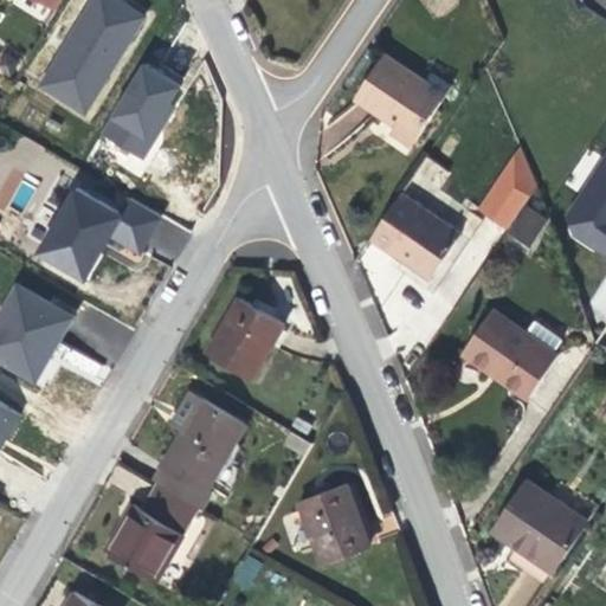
[(143,0),(86,0),(60,40),(101,66),(140,7),(143,0)]
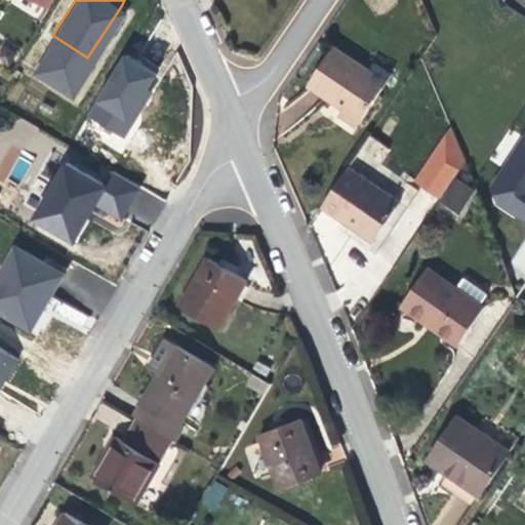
[(358,126),(392,72),(375,61),(369,70),(333,46),(308,85),(342,109),(338,114),(350,121),(358,126)]
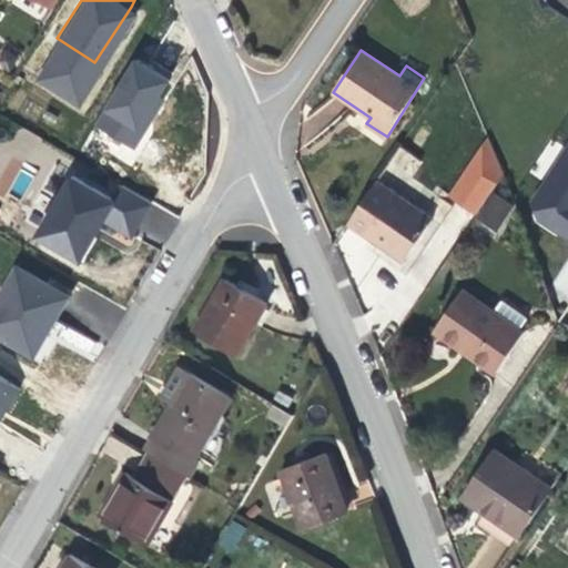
[(94,131),(139,150),(172,77),(128,57),(94,131)]
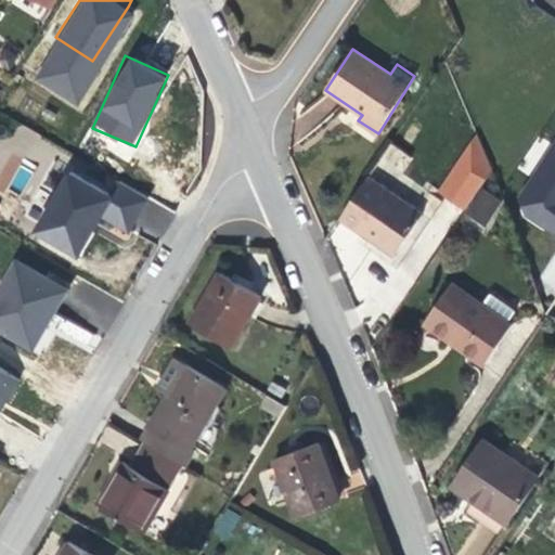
[(479,142),(476,136),(439,190),(443,193),(467,208),(492,171),(479,142)]
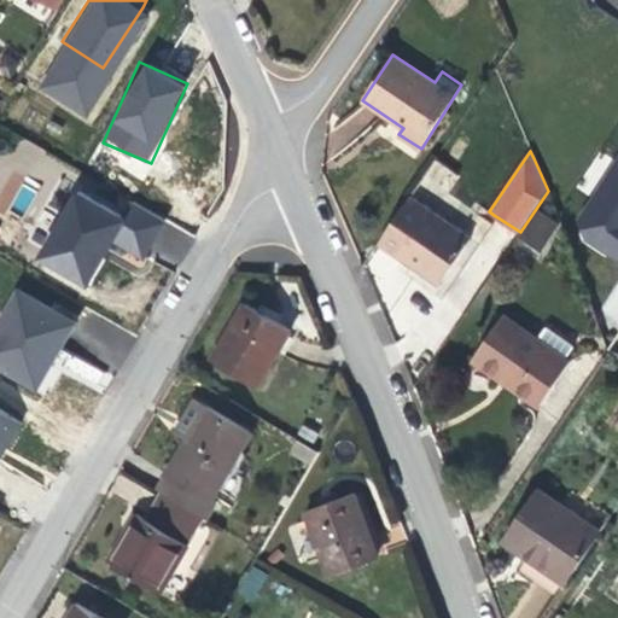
[(617,156),(572,226),(617,256),(617,156)]
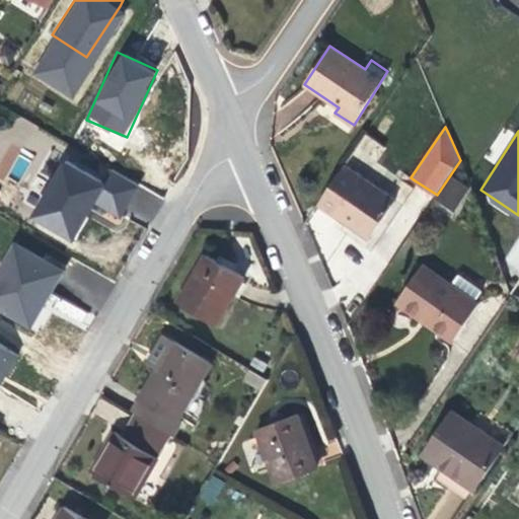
[(362,134),(352,156),(376,166),(385,144),(362,134)]
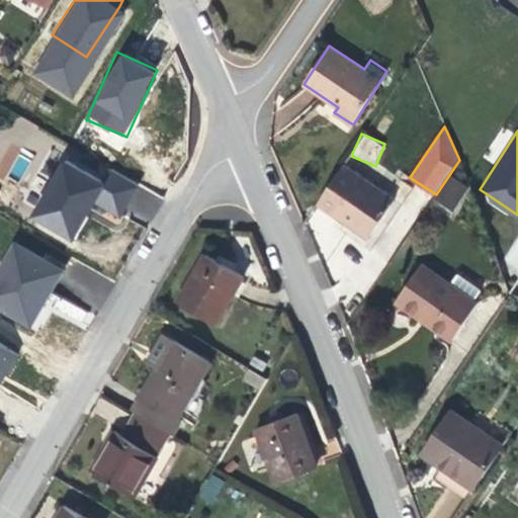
[(61,159),(26,221),(71,245),(92,205),(118,220),(138,184),(109,169),(102,181),(61,159)]
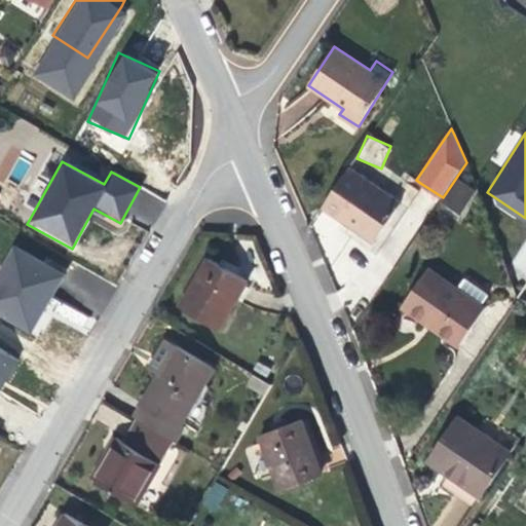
[(378,237),(401,202),(349,167),(323,207),(340,219),(343,214),(355,222),(378,237)]
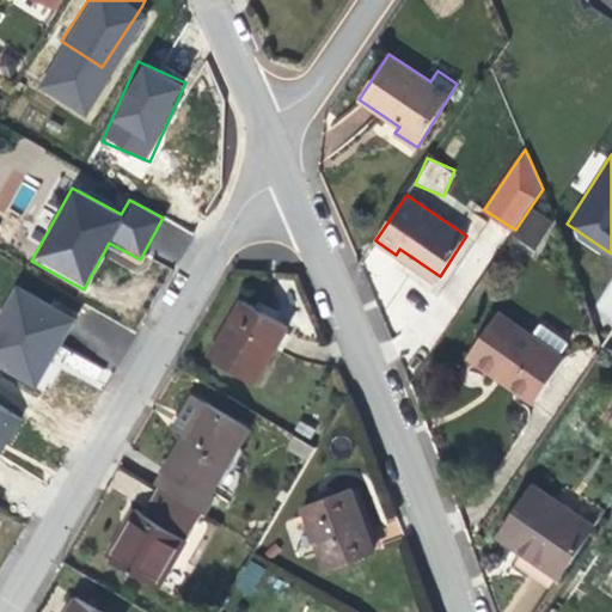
[(151,251),(182,261),(189,234),(158,226),(151,251)]
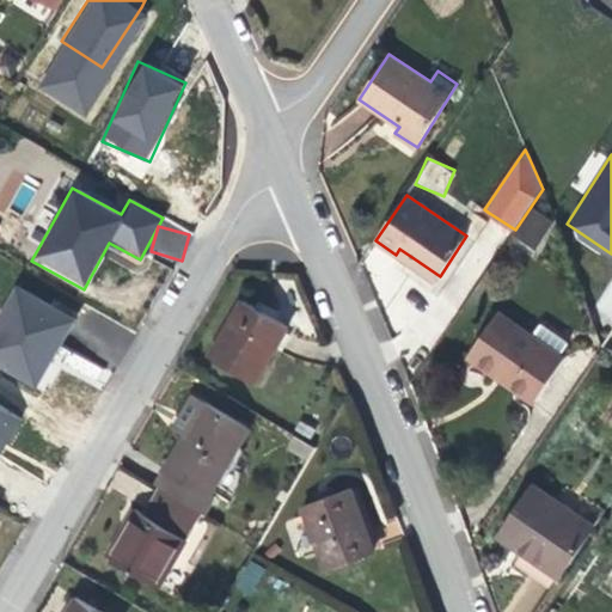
[(13,283),(0,307),(0,369),(37,389),(75,316),(13,283)]
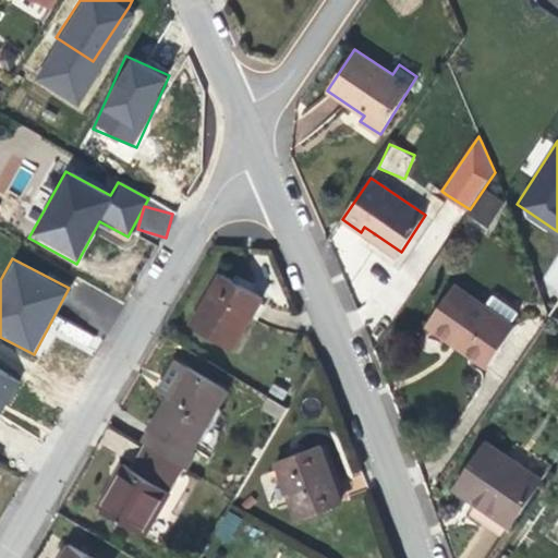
[(232,350),(263,298),(252,291),(221,274),(191,326),(232,350)]
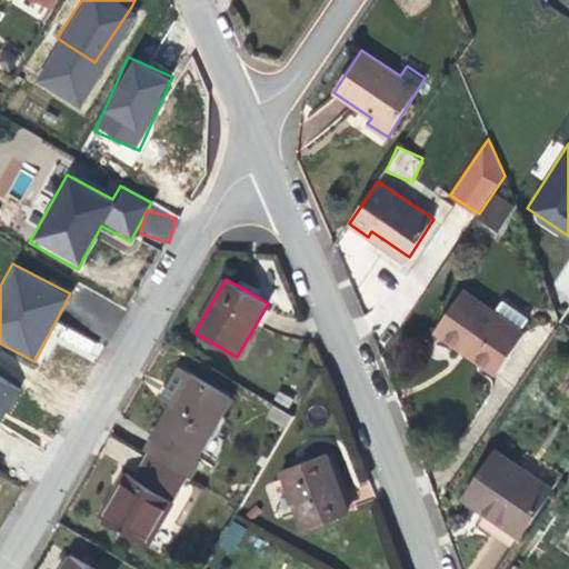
[(496,315),(462,291),(435,331),(456,347),(459,343),(462,346),(468,350),(499,371),(525,335),(519,332),(532,317),(503,300),(496,315)]
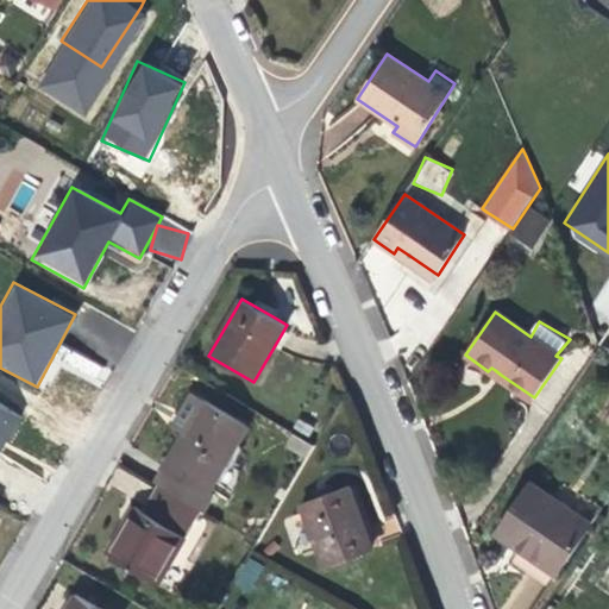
[(209,491),(248,426),(193,393),(181,412),(174,425),(186,432),(156,483),(161,485),(202,510),(205,512),(214,495),(209,491)]
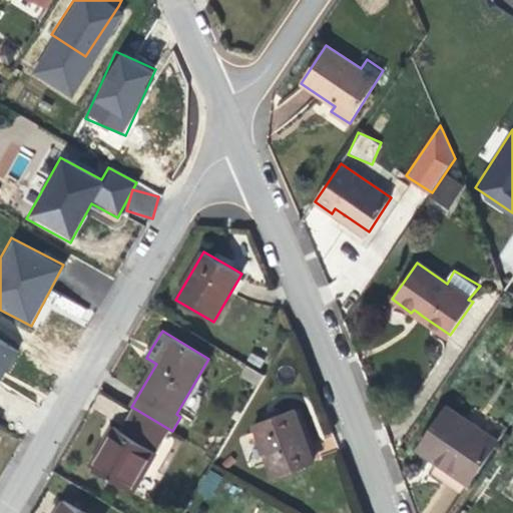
[(0,365),(11,350),(0,342),(0,365)]
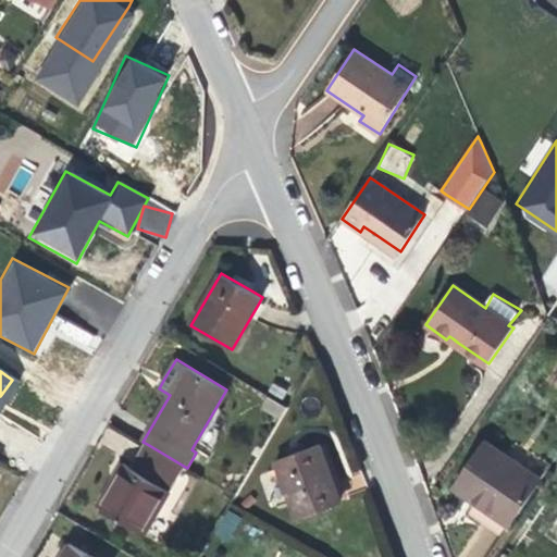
[(510,525),(541,480),(483,442),(454,487),(471,499),(510,525)]
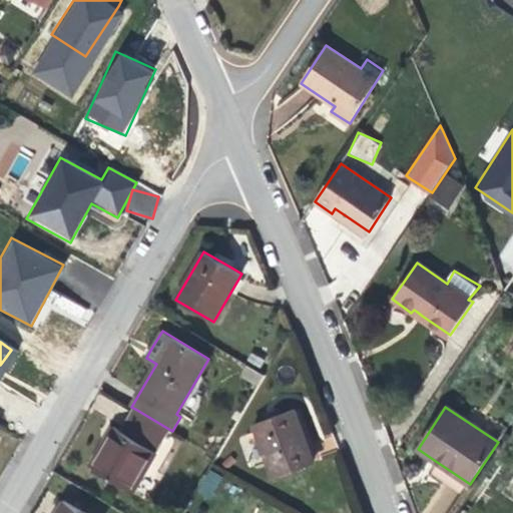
[(134,492),(157,453),(156,453),(170,430),(135,409),(121,432),(113,427),(101,447),(89,466),(134,492)]
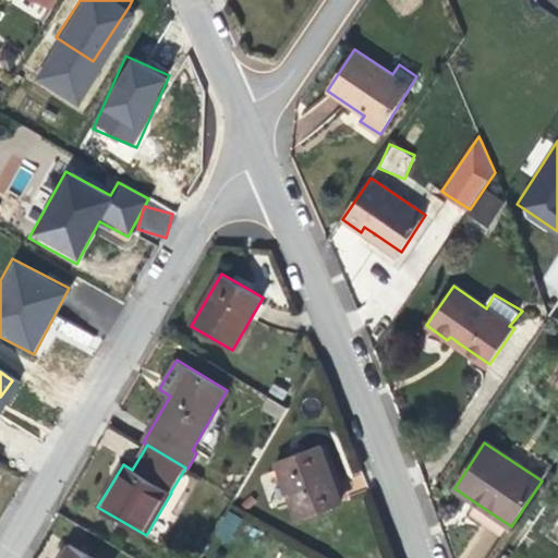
[(342,502),(320,446),(294,456),(277,462),(298,519),(342,502)]
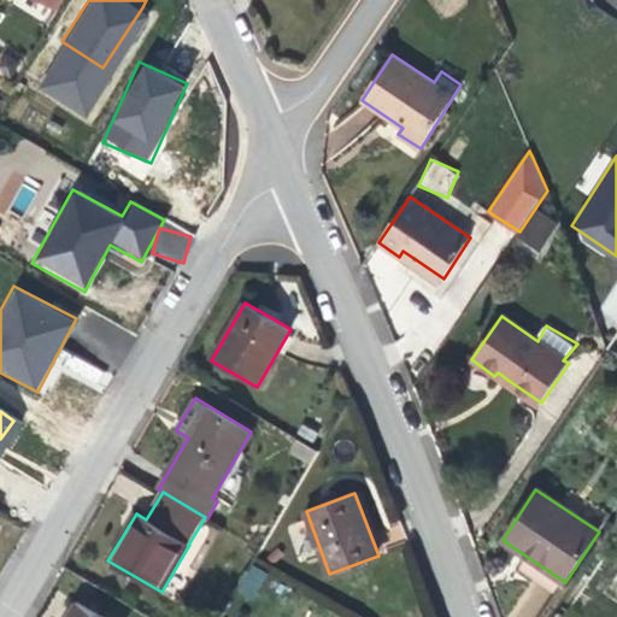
[(253,597),(266,573),(251,564),(238,588),(253,597)]
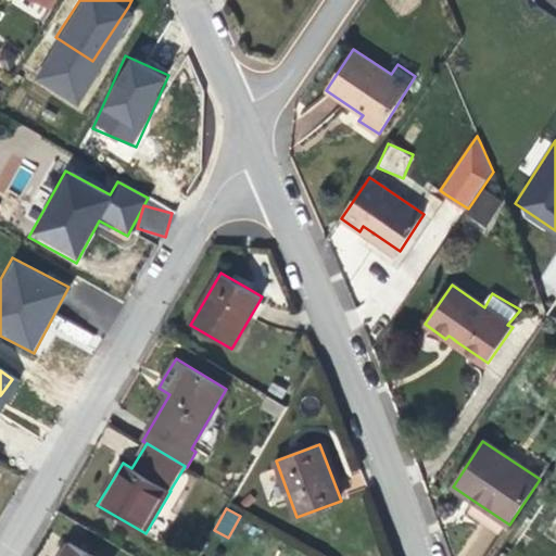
[(92,555),(70,542),(61,555),(92,555)]
